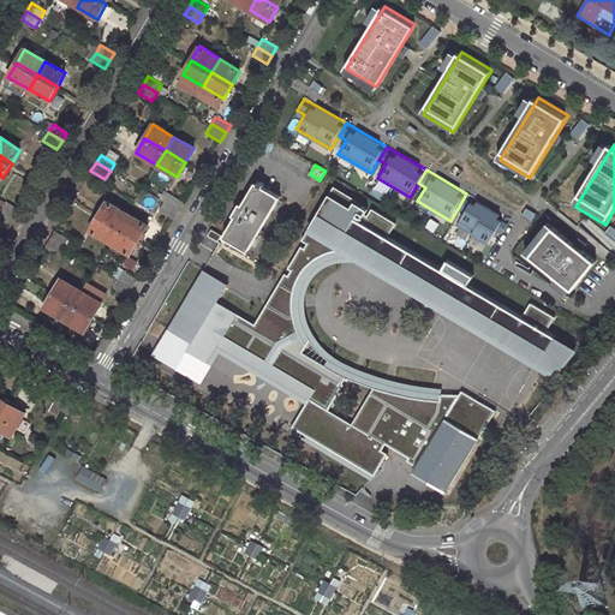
[(224,238),(248,252),(281,197),(256,181),(243,203),(240,202),(233,215),(236,216),(224,238)]
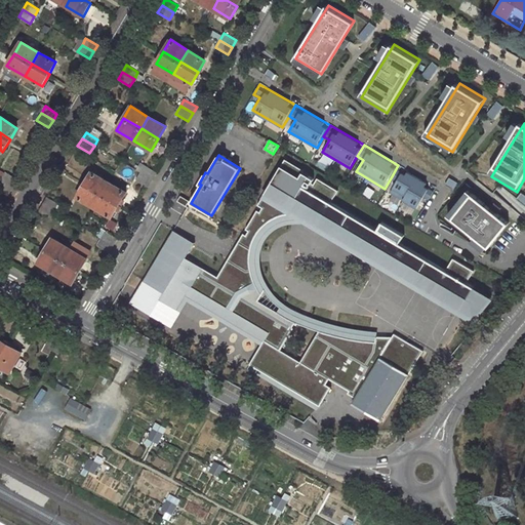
[(281,165),(263,196),(289,211),(308,221),(475,317),(490,296),(468,283),(474,272),(454,260),(447,271),(401,243),(405,236),(384,224),(379,231),(332,202),(338,190),(304,170),(299,175),(281,165)]
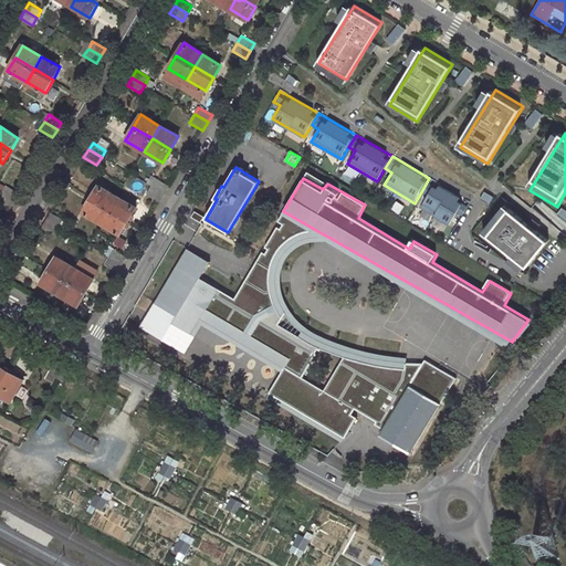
[(428,194),(420,207),(451,224),(465,200),(429,178),(422,190),(428,194)]
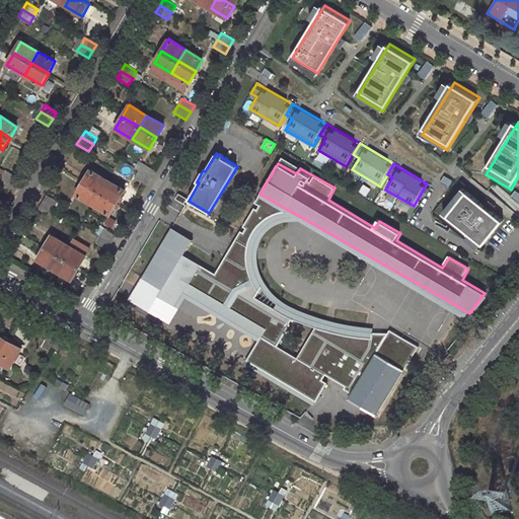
[(150,178),(154,171),(143,164),(139,171),(150,178)]
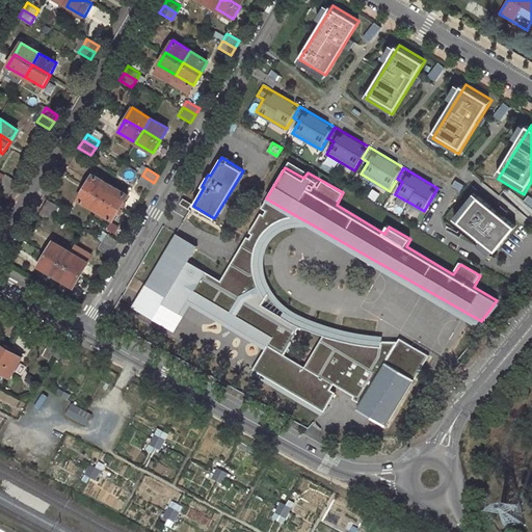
[(18,182),(6,175),(2,182),(14,188),(18,182)]
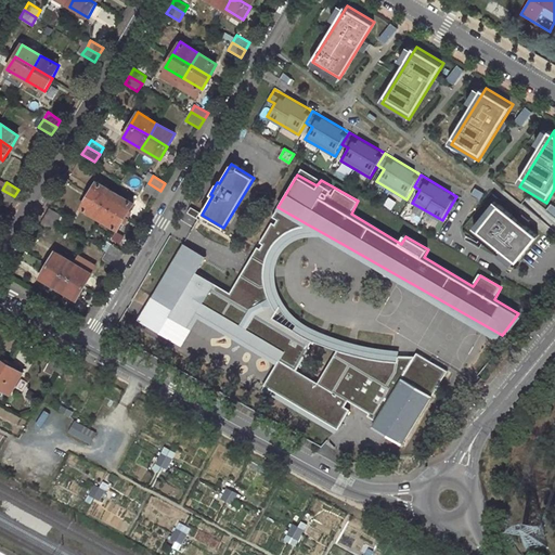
[(95,182),(89,194),(107,205),(115,193),(95,182)]
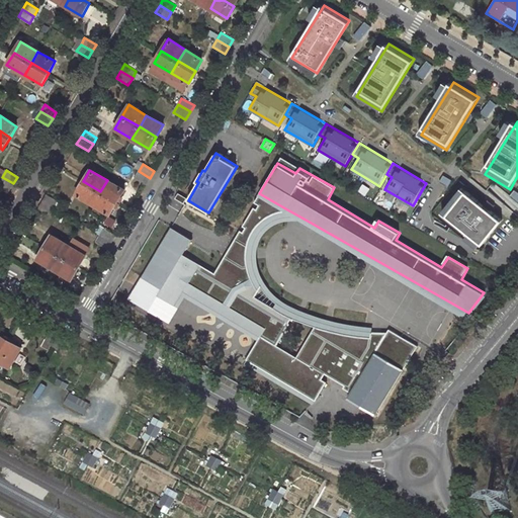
[(135,178),(146,185),(150,178),(139,171),(135,178)]
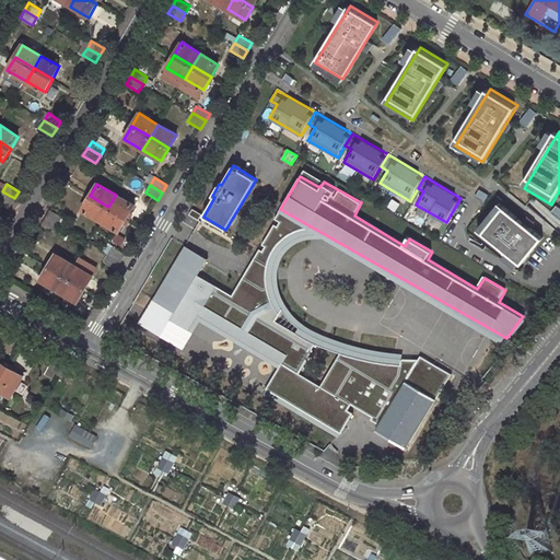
[(0,194),(0,200),(10,206),(14,198),(2,191),(0,194)]
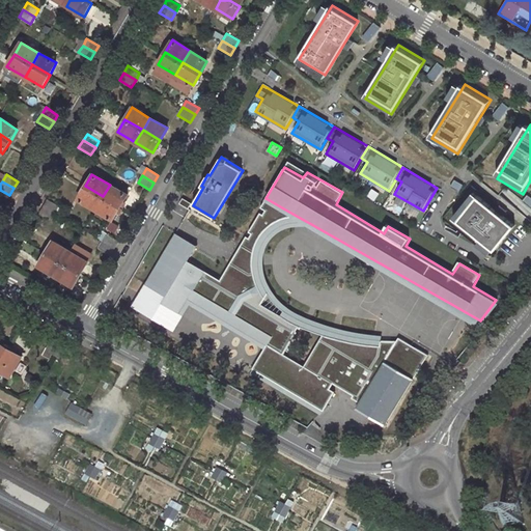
[(127,195),(110,185),(103,196),(120,207),(127,195)]
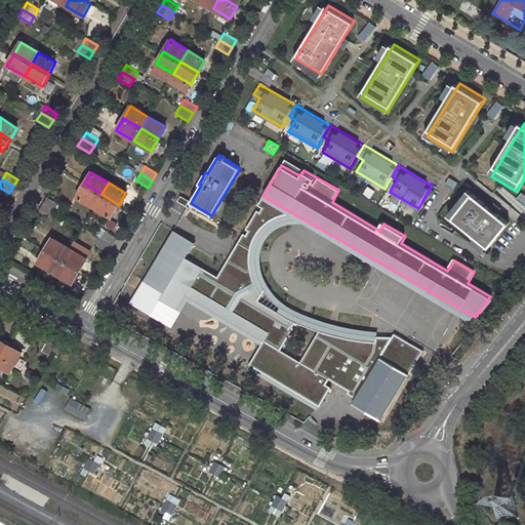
[(102,194),(84,184),(76,196),(94,207),(102,194)]
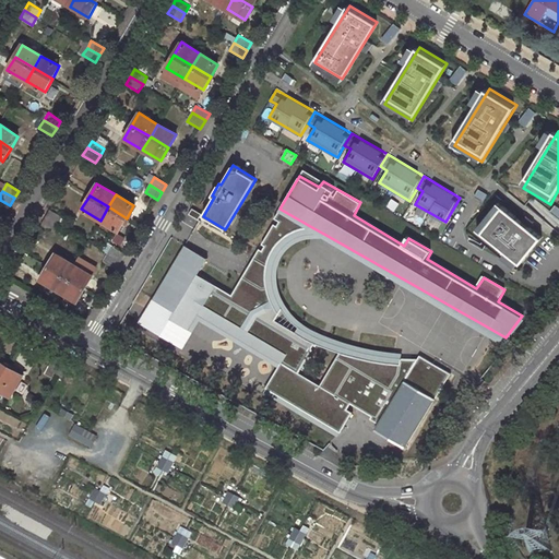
[(544,237),(499,202),(479,227),(524,262),(544,237)]
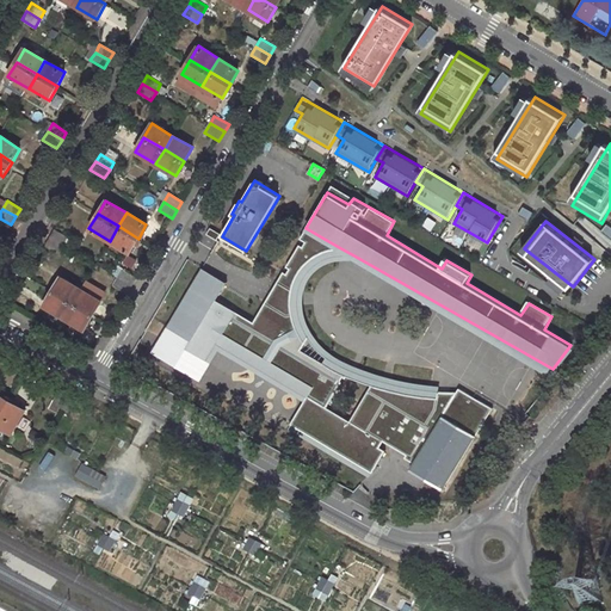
[(130,253),(139,239),(118,226),(110,241),(130,253)]
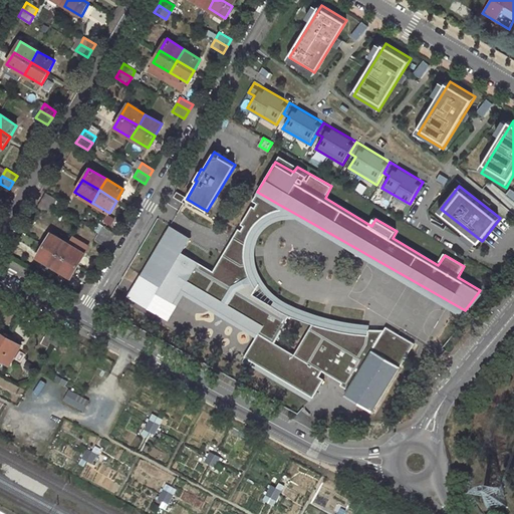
[(214,271),(253,294),(256,288),(249,276),(245,259),(244,248),(247,235),(253,224),(263,215),(272,210),(283,207),(257,192),(252,200),(257,203),(255,208),(251,206),(242,223),(245,225),(242,230),(238,228),(229,245),(214,271)]
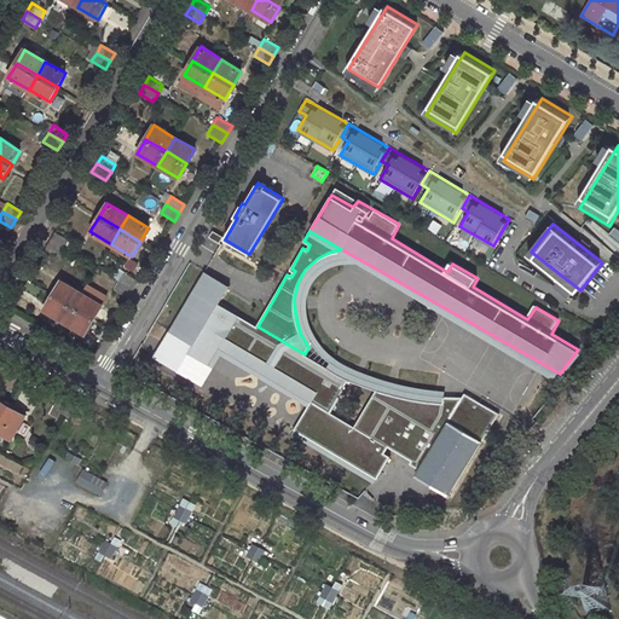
[(69,242),(55,233),(51,241),(65,249),(69,242)]
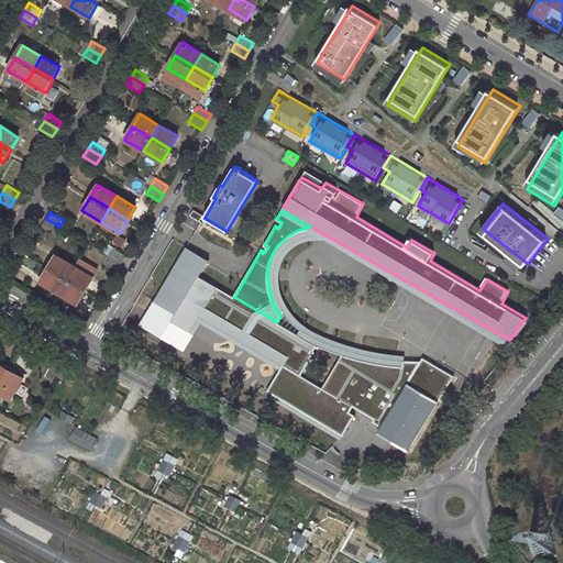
[(46,219),(42,227),(54,234),(59,227),(46,219)]
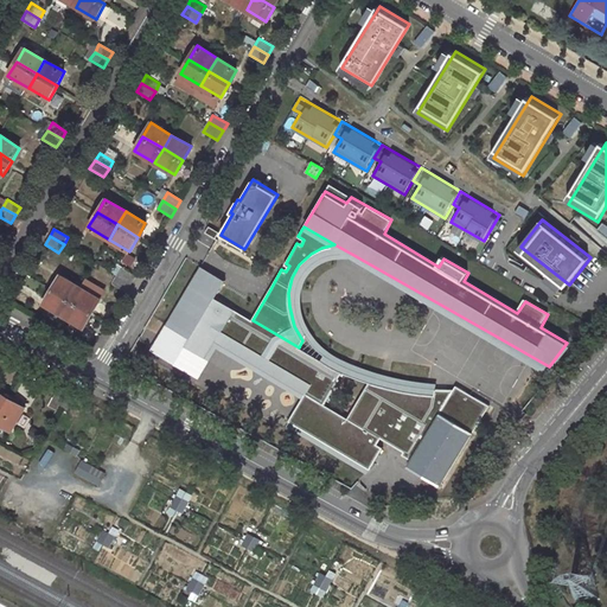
[(294,326),(302,340),(299,347),(342,372),(369,383),(402,391),(435,395),(436,388),(436,384),(404,379),(372,371),(346,362),(327,350),(311,332),(304,317),(301,304),(301,295),(301,289),(307,276),(315,267),(325,261),(338,259),(356,256),(334,244),(321,248),(311,254),(299,264),(292,278),(288,293),(289,306),(294,326)]
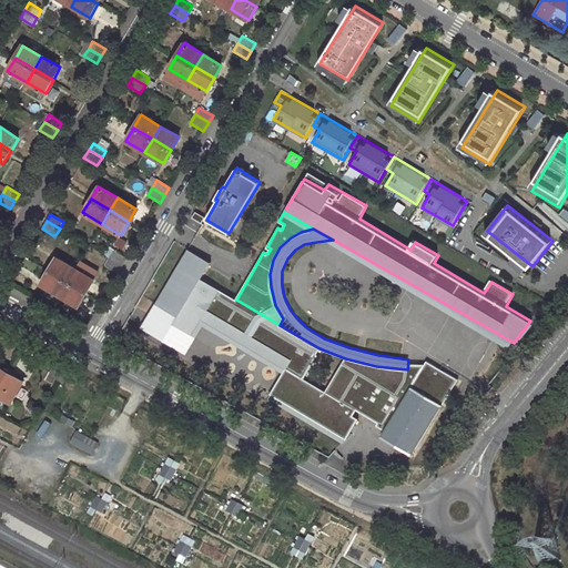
[(188,249),(141,327),(184,352),(202,320),(285,368),(302,378),(320,348),(280,325),(236,300),(199,277),(209,261),(188,249)]
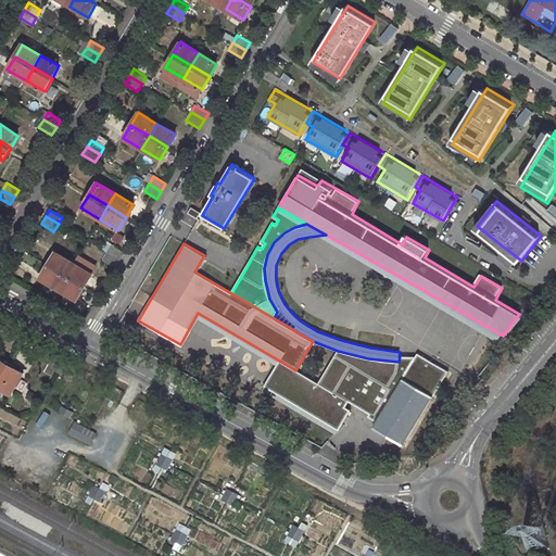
[(119,261),(124,253),(111,245),(108,253),(119,261)]
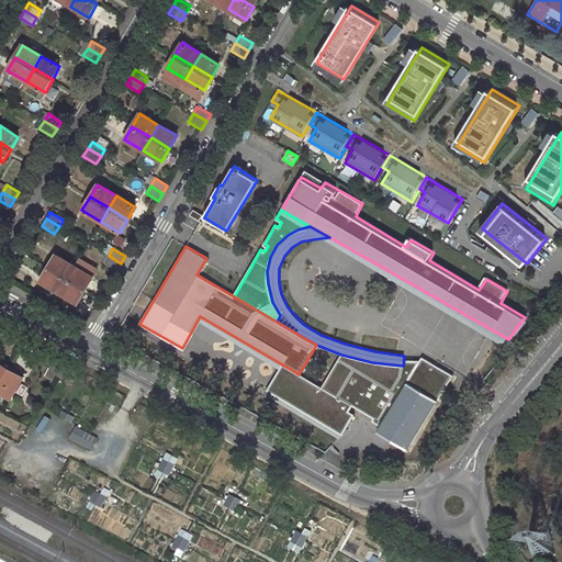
[(55,255),(47,268),(66,279),(74,267),(55,255)]
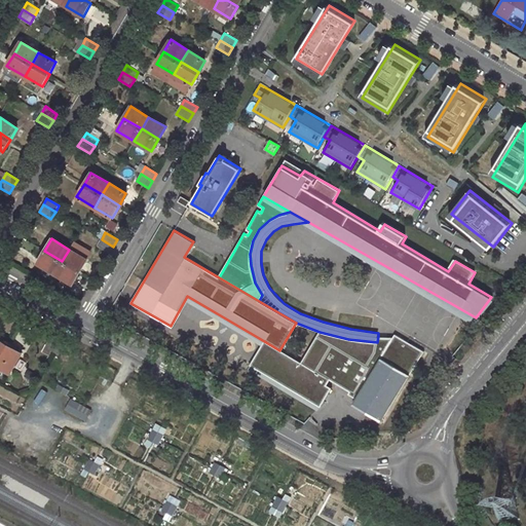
[(113,247),(102,239),(98,247),(109,254),(113,247)]
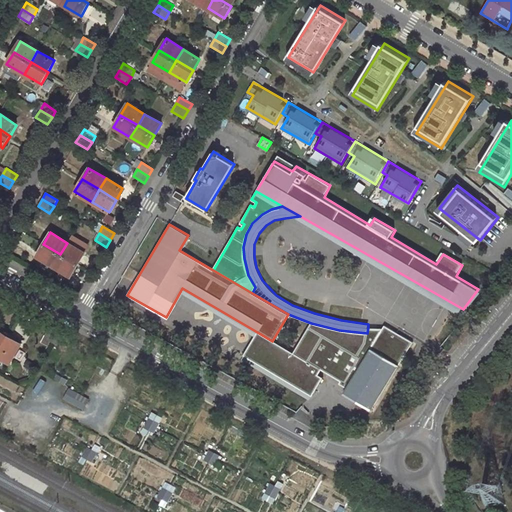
[(84,253),(67,243),(60,254),(77,264),(84,253)]
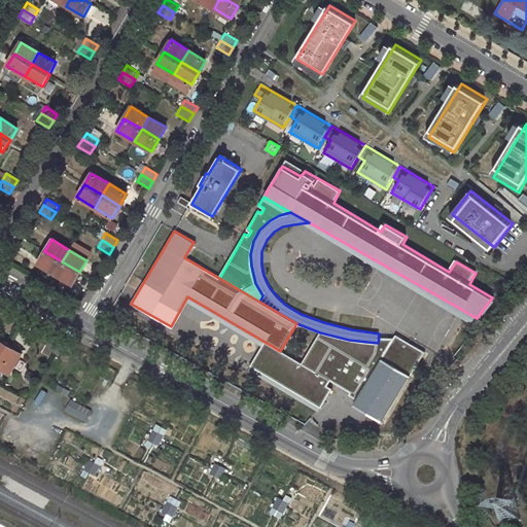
[(62,261),(44,251),(37,264),(55,274),(62,261)]
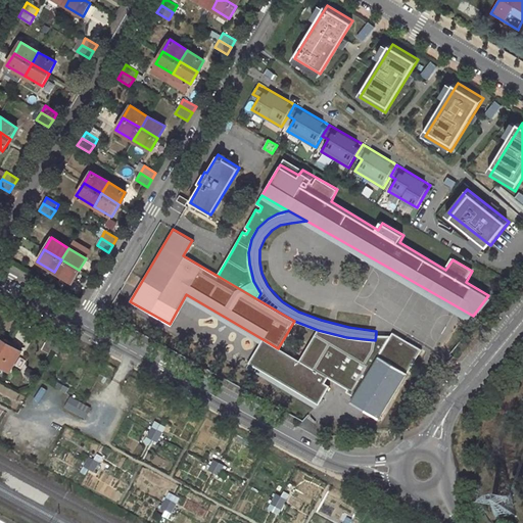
[(73,282),(79,270),(61,259),(54,272),(73,282)]
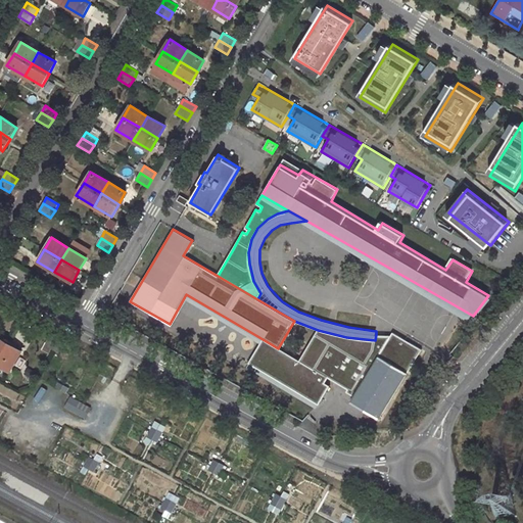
[(346,337),(318,330),(300,361),(328,376),(351,388),(373,350),(375,340),(346,337)]
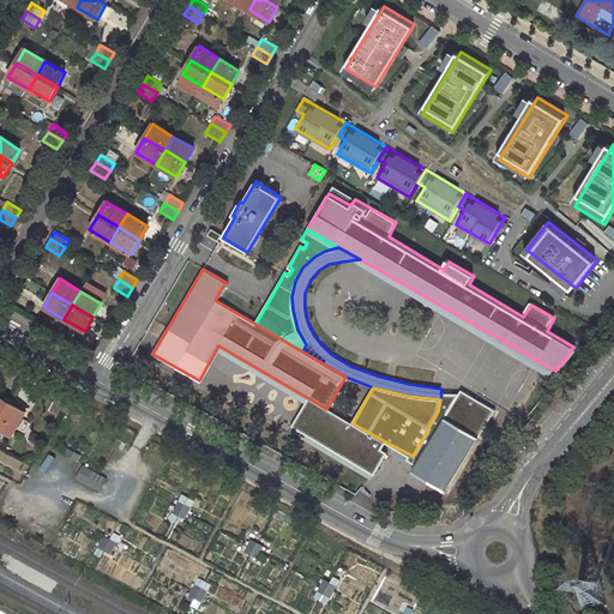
[(70,395),(61,390),(53,405),(61,410),(70,395)]
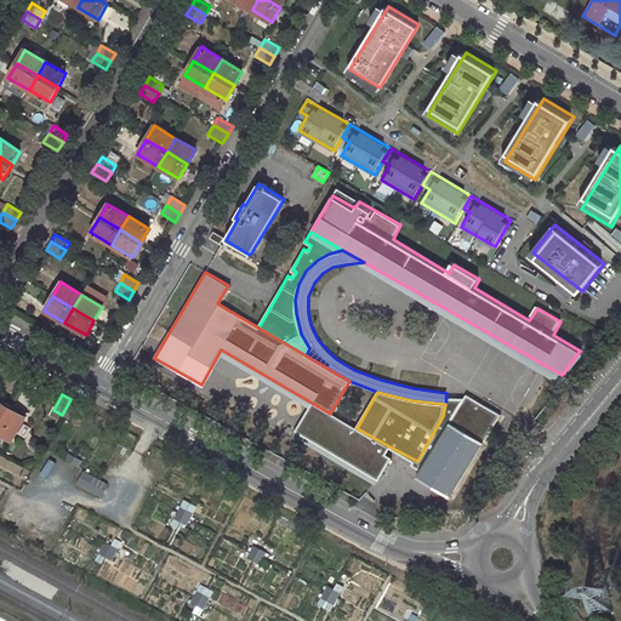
[(500,414),(467,394),(465,398),(422,469),(417,477),(450,496),(500,414)]
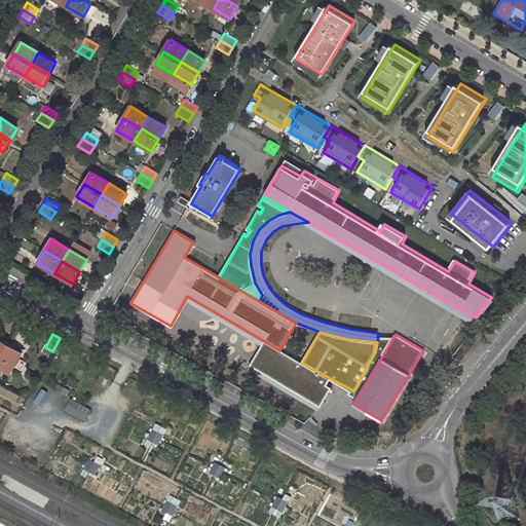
[(375,352),(353,390),(351,395),(358,398),(393,337),(378,336),(377,342),(375,352)]
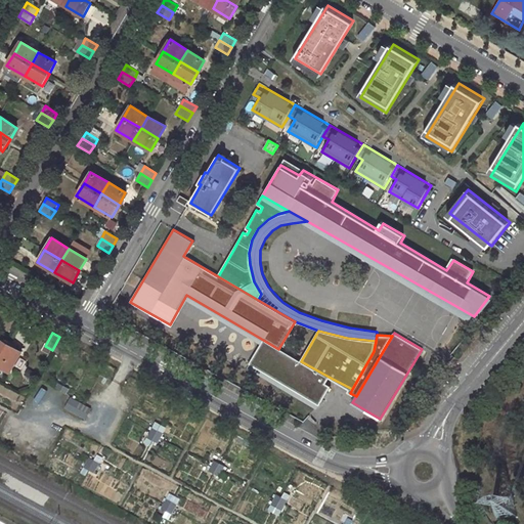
[(68,341),(59,337),(52,350),(59,353),(68,341)]
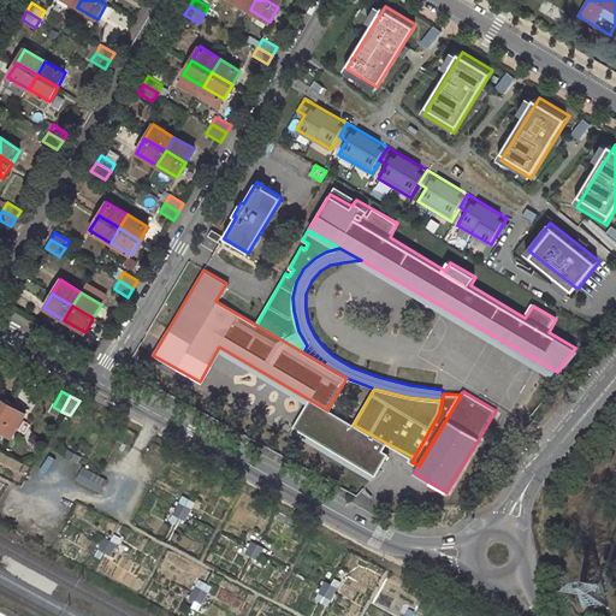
[(354,425),(327,410),(309,400),(294,426),(374,475),(388,455),(381,451),(386,443),(354,425)]
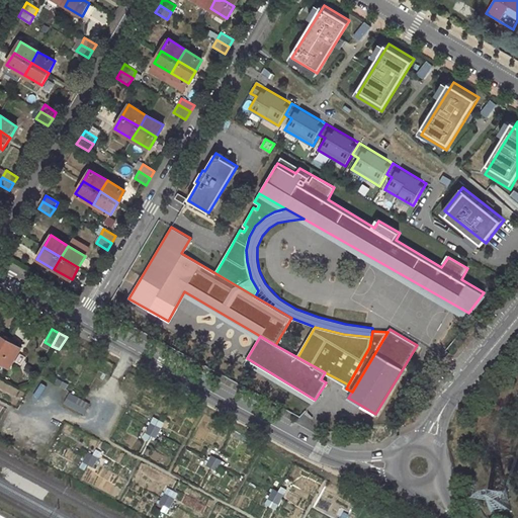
[(0,352),(0,359),(10,365),(20,348),(7,340),(0,352)]
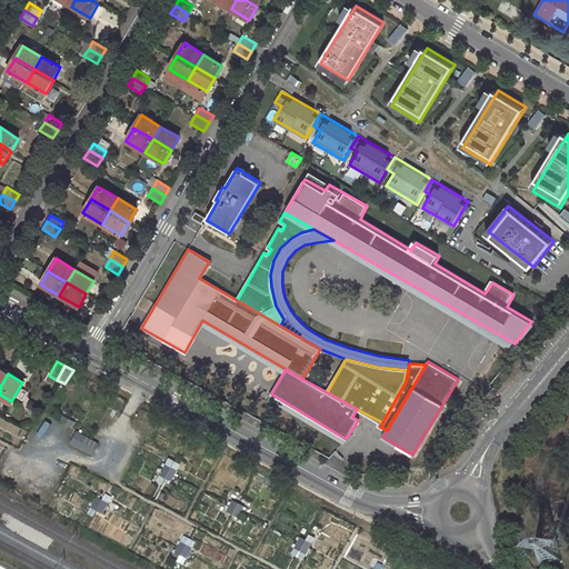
[(93,455),(100,442),(77,430),(70,442),(93,455)]
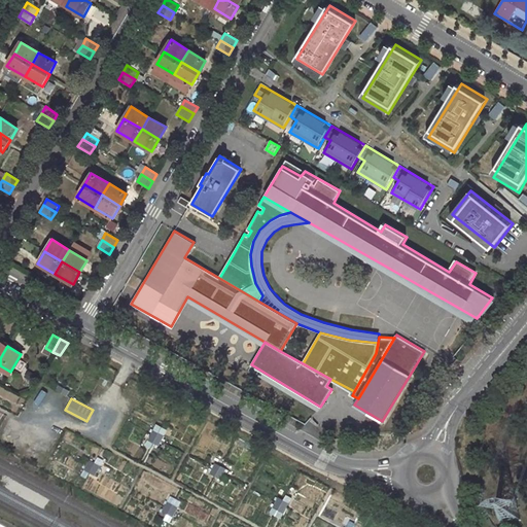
[(159,448),(164,435),(153,430),(147,444),(159,448)]
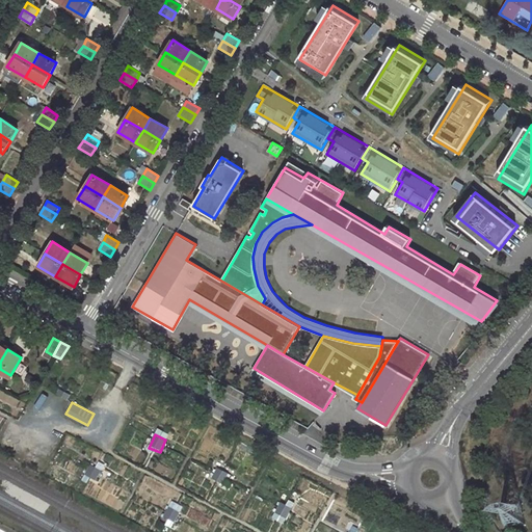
[(174,502),(165,515),(175,521),(182,507),(174,502)]
